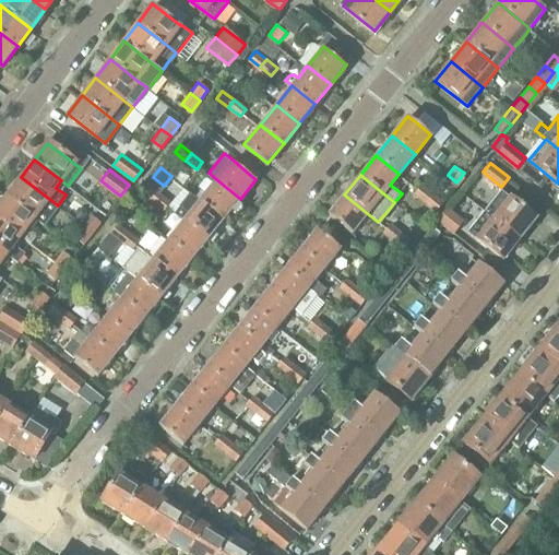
[(21,177),(7,195),(35,216),(44,223),(58,205),(21,177)]
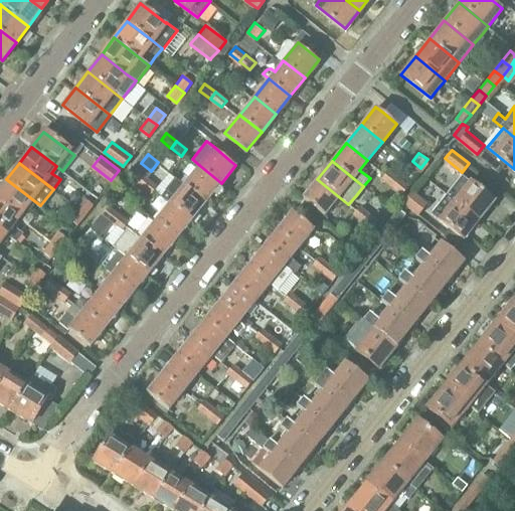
[(191,176),(185,183),(207,201),(221,183),(199,165),(191,176)]
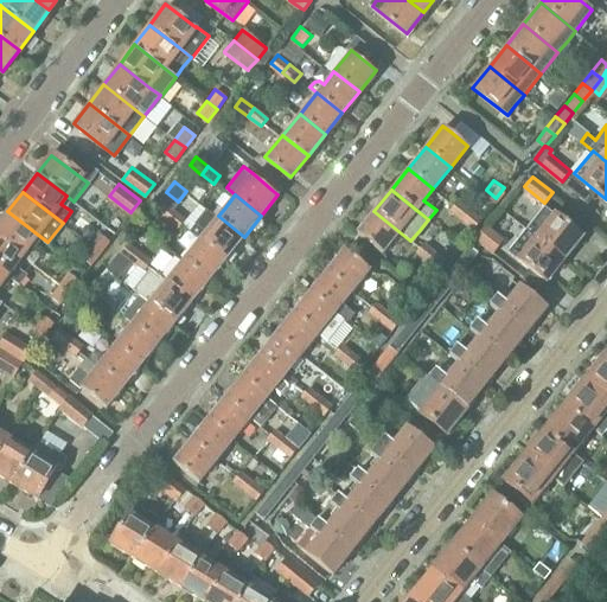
[(164,196),(155,205),(168,216),(176,206),(164,196)]
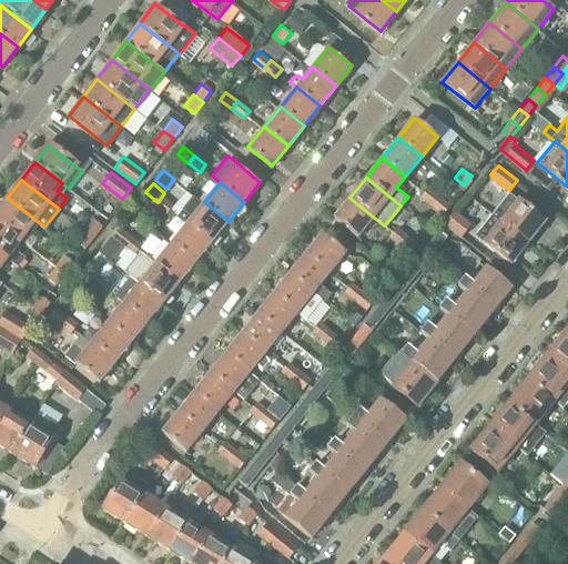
[(427,188),(421,195),(432,204),(438,197),(427,188)]
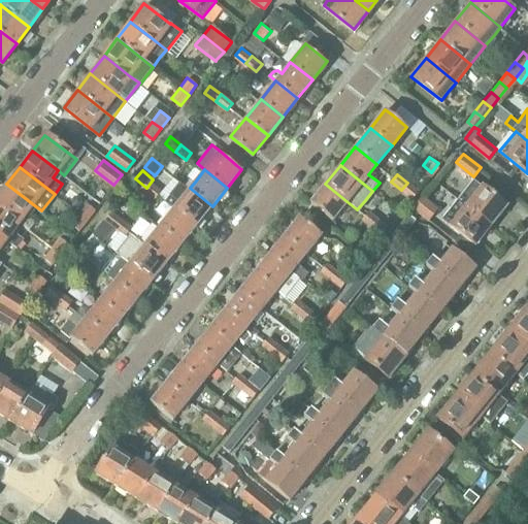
[(474,177),(459,197),(491,223),(507,203),(474,177)]
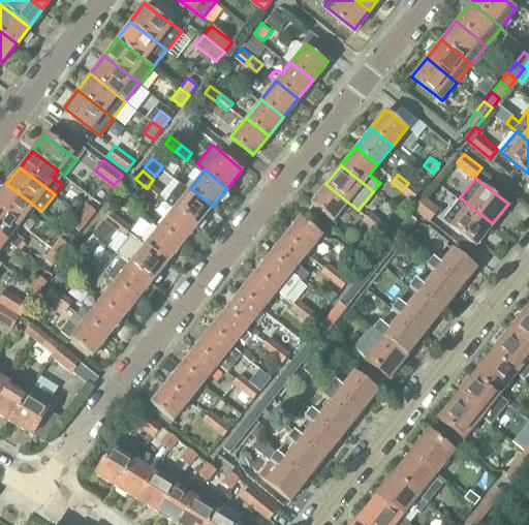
[(153,180),(147,188),(156,196),(162,188),(153,180)]
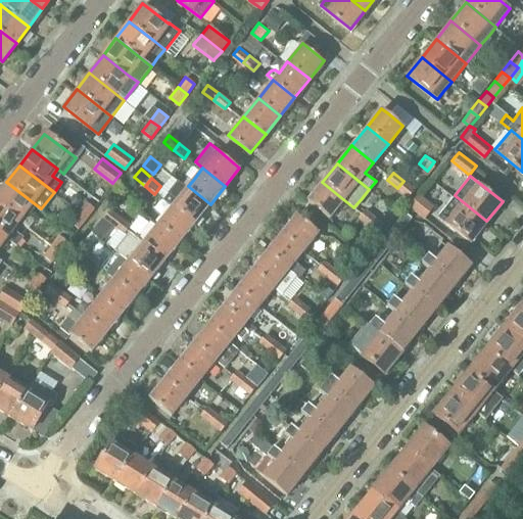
[(171,189),(163,197),(174,204),(195,223),(210,204),(188,186),(179,179),(171,189)]
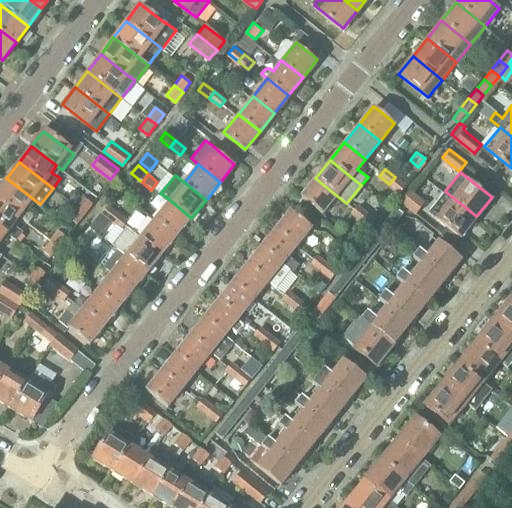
[(395,177),(389,184),(399,192),(405,185),(395,177)]
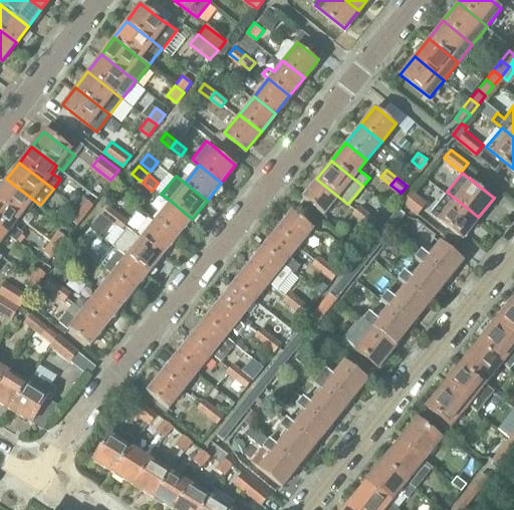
[(6,179),(0,187),(0,201),(19,216),(27,222),(35,212),(26,206),(32,199),(6,179)]
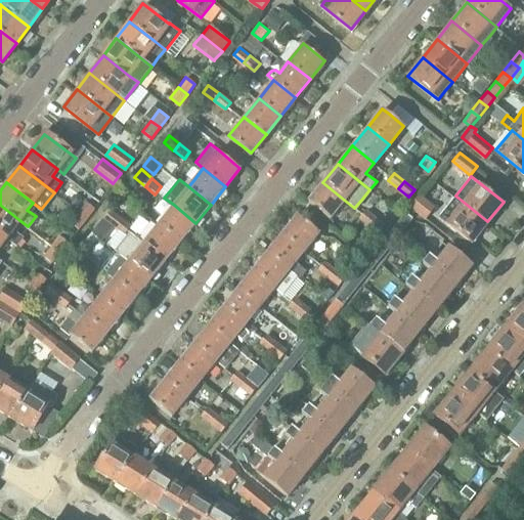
[(322,182),(308,201),(330,218),(344,200),(322,182)]
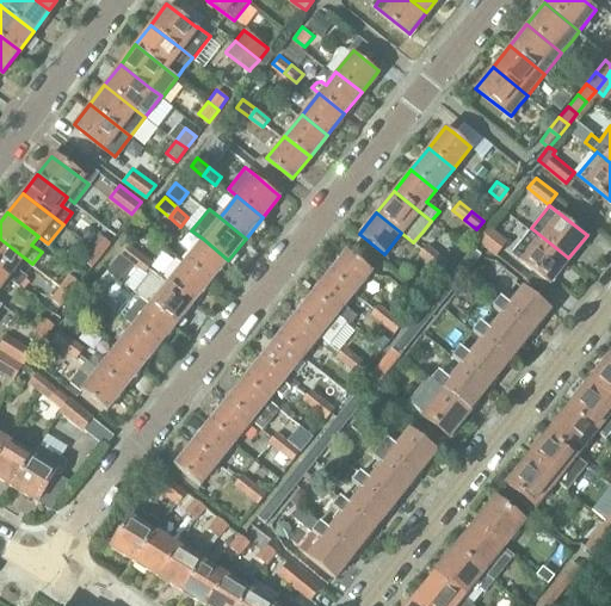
[(489,223),(479,237),(495,251),(507,236),(489,223)]
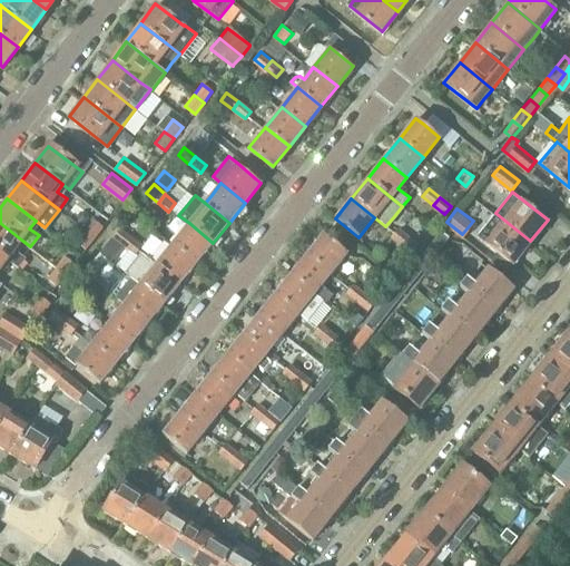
[(495,213),(478,234),(499,251),(513,262),(530,241),(495,213)]
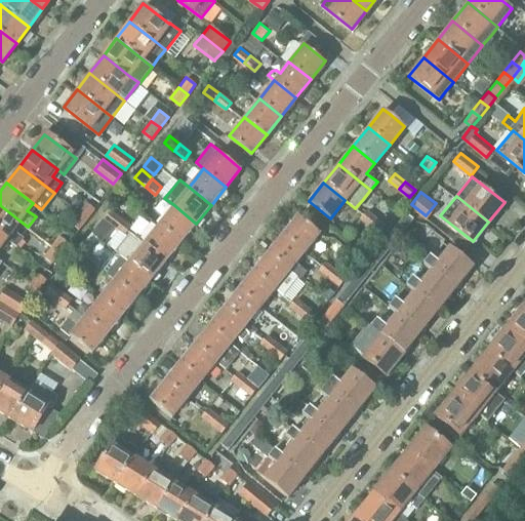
[(88,199),(79,211),(86,216),(95,205),(88,199)]
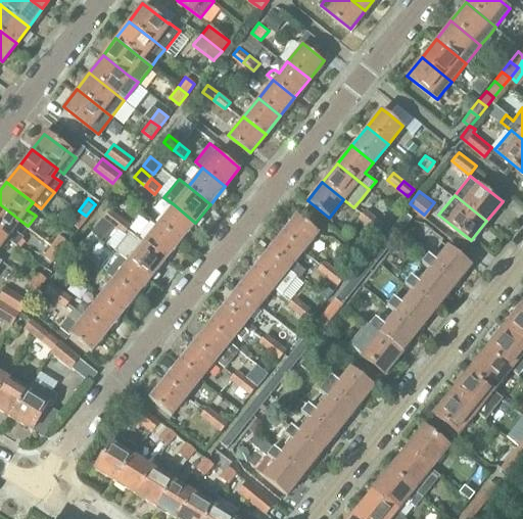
[(0,204),(0,231),(6,236),(15,244),(24,233),(14,226),(19,220),(0,204)]
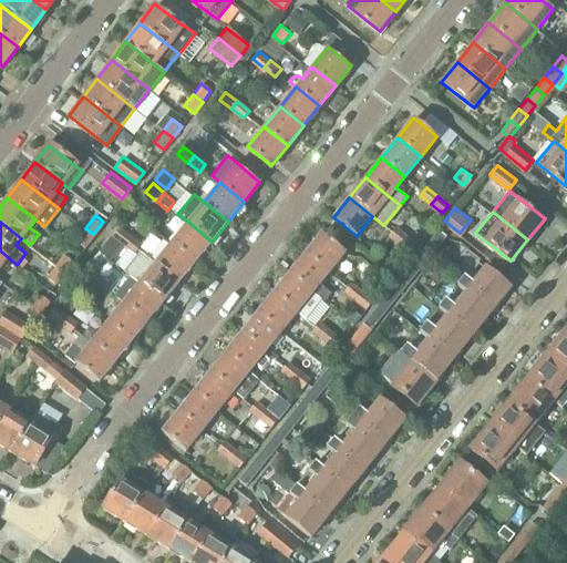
[(188,222),(172,242),(196,262),(212,242),(188,222)]
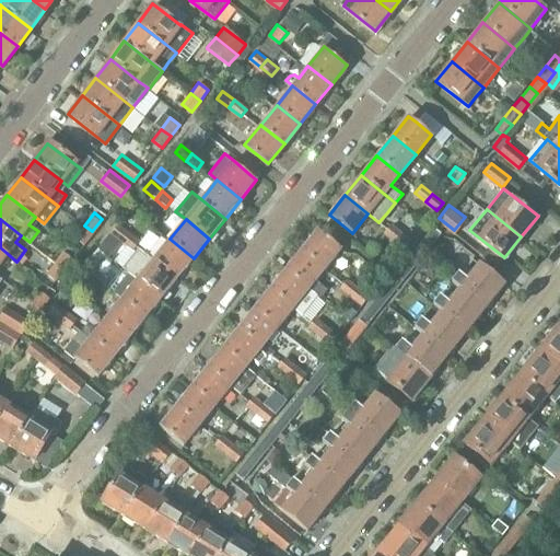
[(120,221),(111,232),(123,241),(131,230),(120,221)]
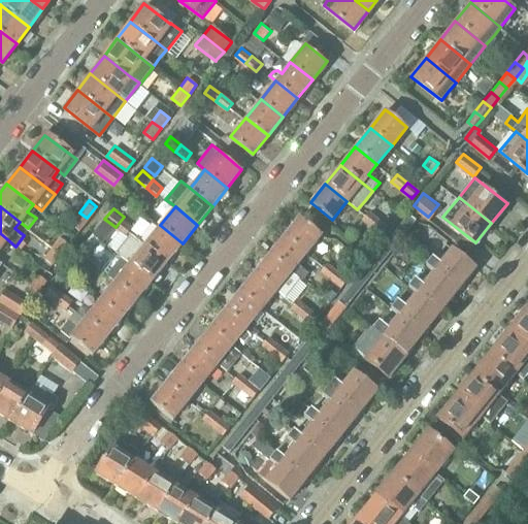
[(367,211),(361,219),(371,227),(377,220),(367,211)]
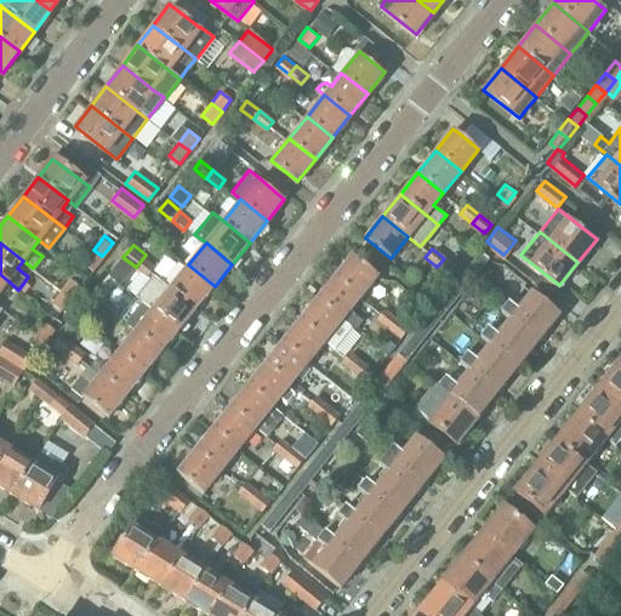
[(478,249),(468,261),(477,268),(486,255),(478,249)]
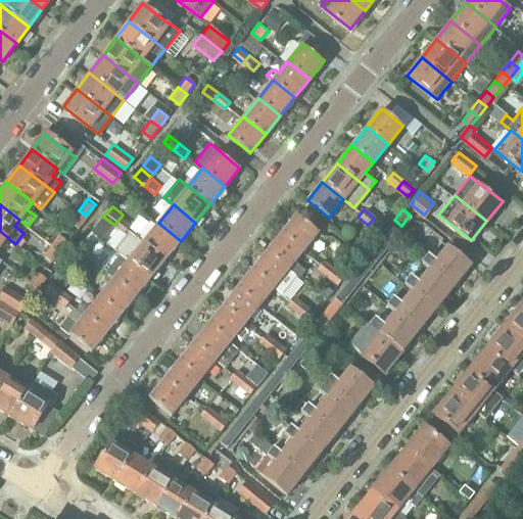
[(79,210),(72,221),(79,226),(86,216),(79,210)]
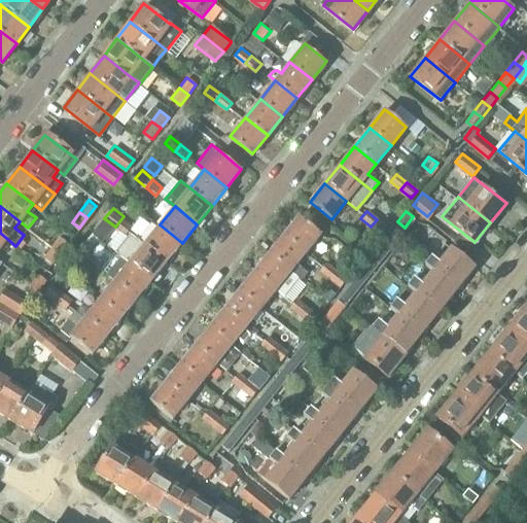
[(299,215),(284,234),(307,251),(321,233),(299,215)]
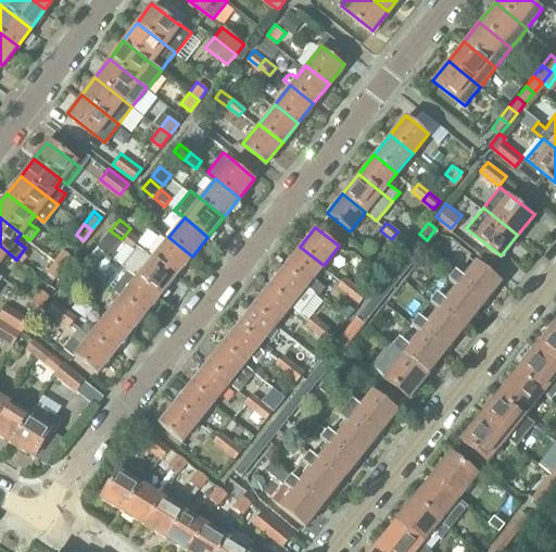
[(130,228),(122,239),(133,247),(140,236),(130,228)]
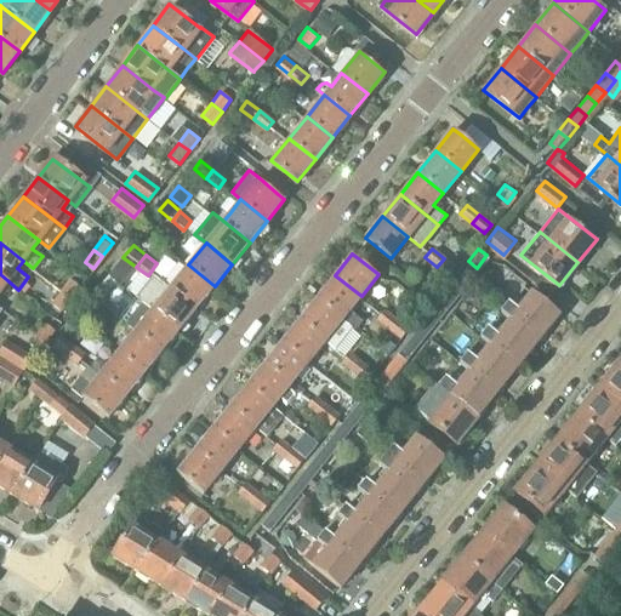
[(444,258),(437,267),(449,277),(456,268),(444,258)]
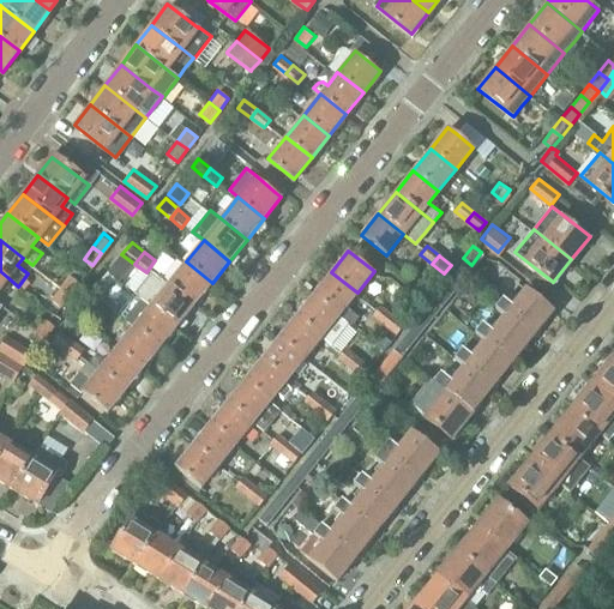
[(463,258),(452,271),(461,277),(471,265),(463,258)]
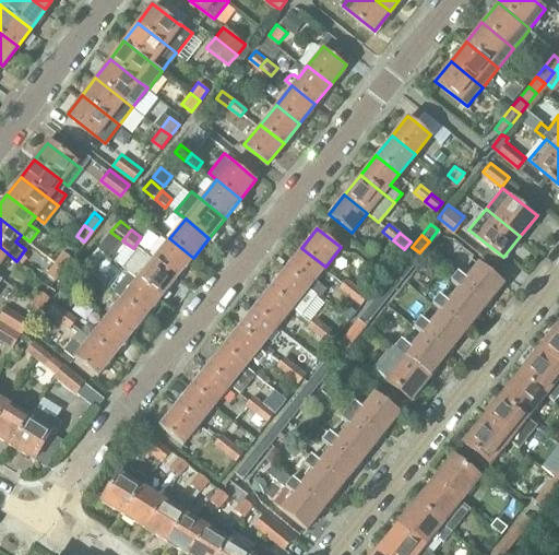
[(169,238),(154,258),(178,278),(193,258),(169,238)]
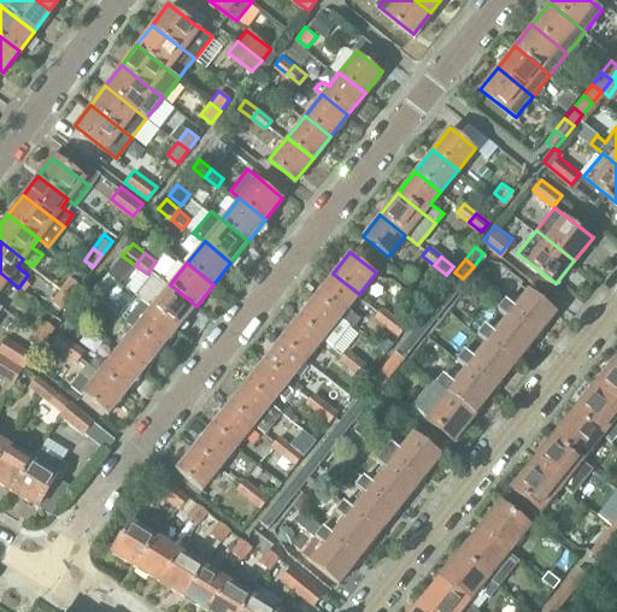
[(154,272),(137,294),(144,299),(153,306),(178,327),(197,306),(170,284),(154,272)]
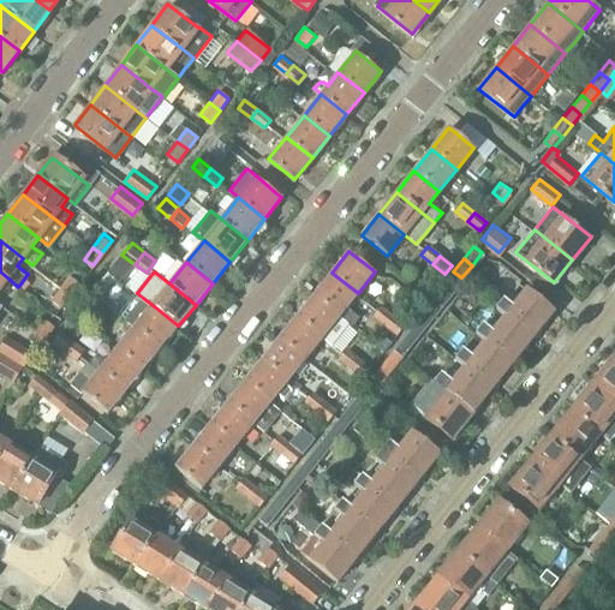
[(453,271),(443,285),(452,291),(461,277),(453,271)]
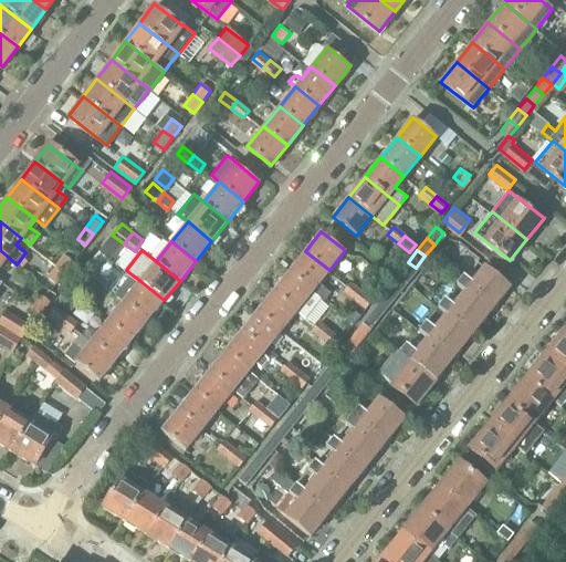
[(64,251),(55,264),(64,271),(74,258),(64,251)]
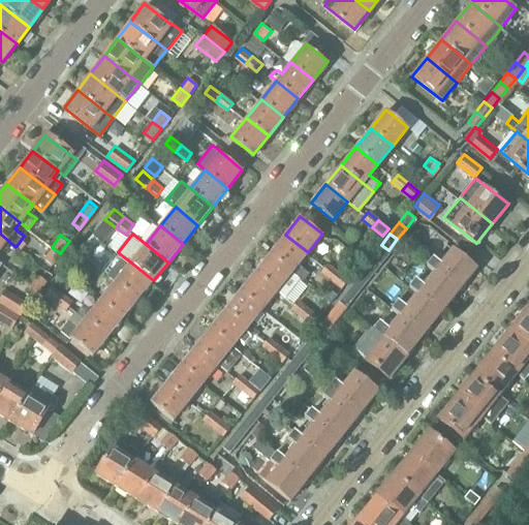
[(285,235),(271,253),(292,271),(292,272),(300,278),(303,279),(309,271),(299,264),(301,260),(308,252),(285,235)]
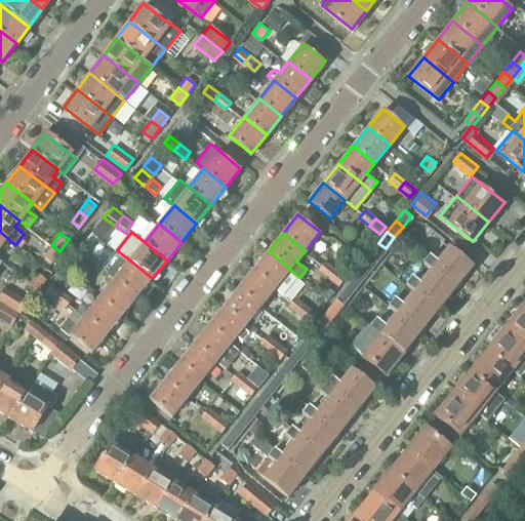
[(378,243),(369,253),(376,259),(386,248),(378,243)]
